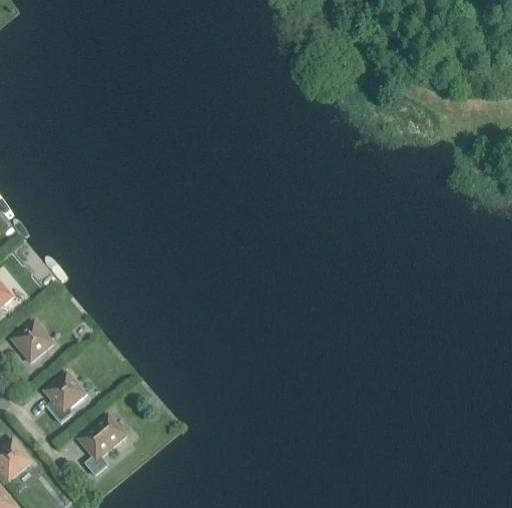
[(0,307),(13,296),(0,280),(0,307)]
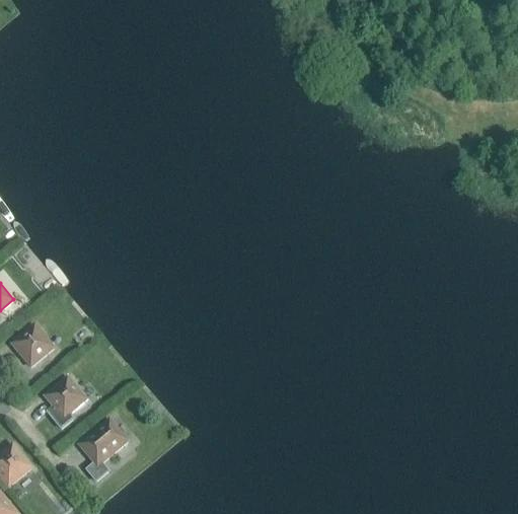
[(55,346),(37,323),(13,342),(32,365),(55,346)]
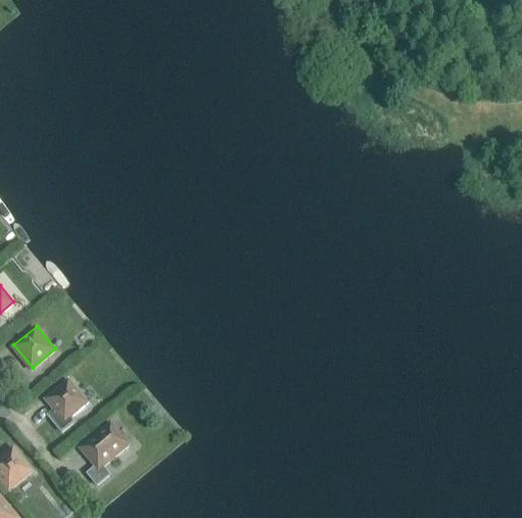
[(73,414),(88,402),(69,378),(46,397),(54,407),(47,413),(63,431),(78,420),(73,414)]
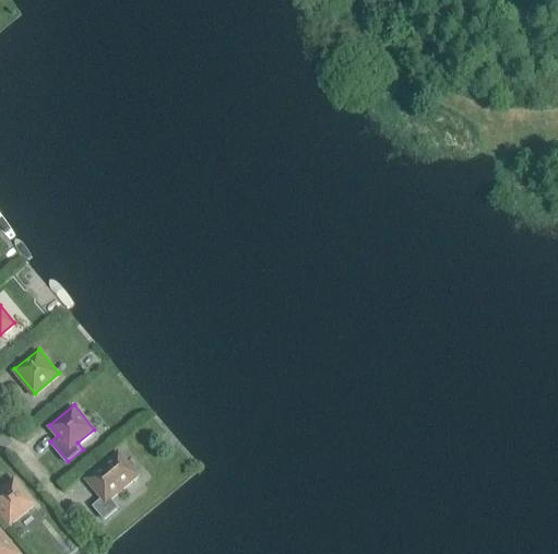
[(111,496),(139,473),(119,450),(86,478),(102,495),(92,504),(104,518),(119,506),(111,496)]
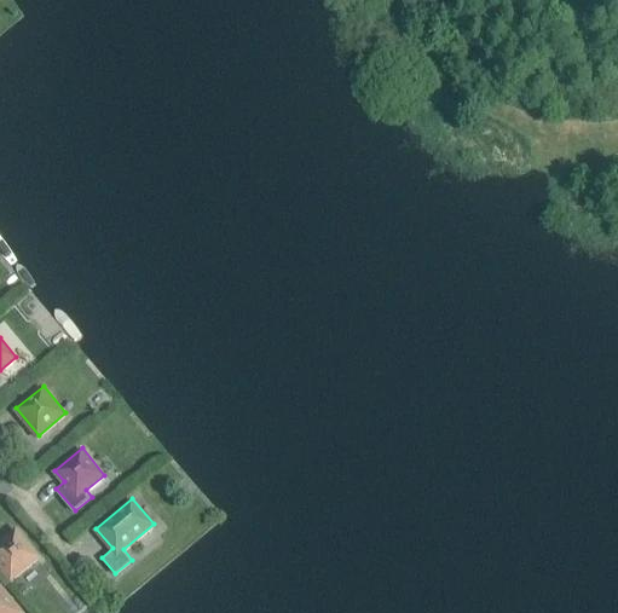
[(17,527),(0,541),(0,562),(12,577),(39,555),(17,527)]
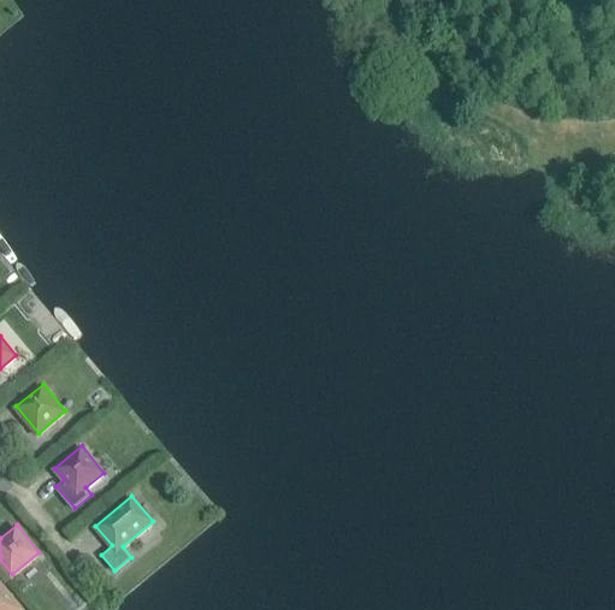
[(1,582),(0,582),(0,609),(21,609),(23,609),(1,582)]
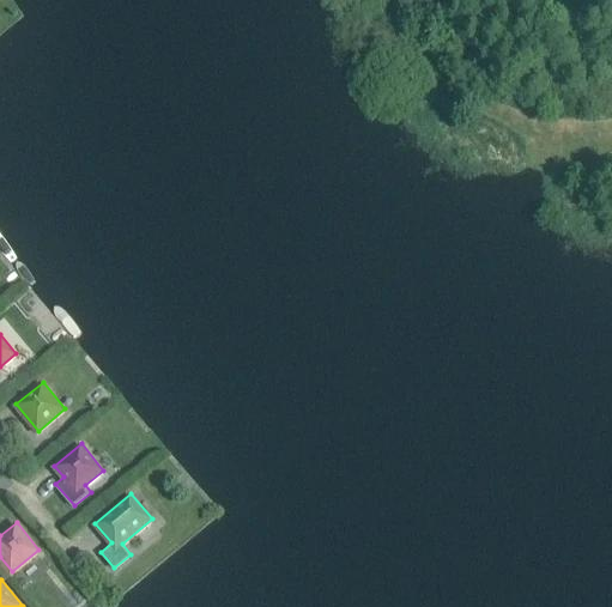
All buildings are outlined.
